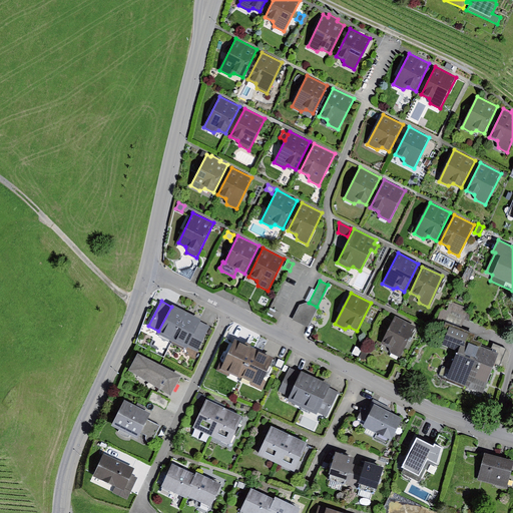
[(317,307),(309,303),(307,302),(300,305),(292,320),(309,328),(318,308),(317,307)]
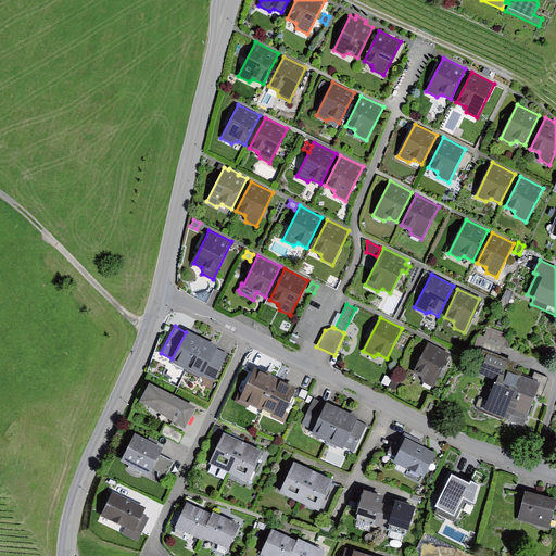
[(186,368),(202,337),(187,329),(186,332),(171,361),(186,368)]
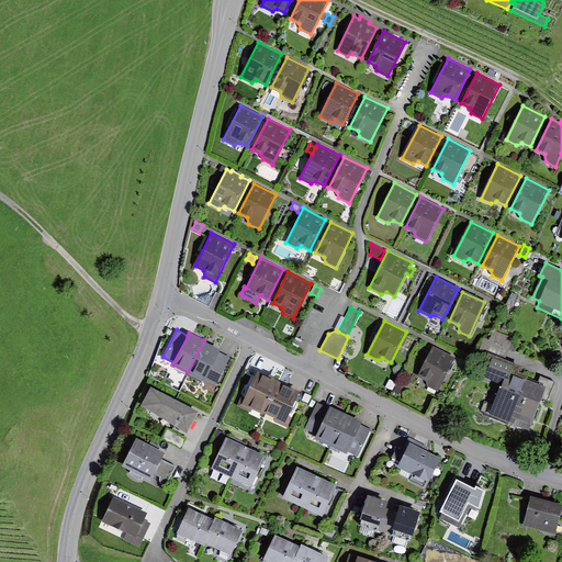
[(507,424),(526,380),(516,375),(519,368),(501,360),(509,339),(493,333),(489,343),(482,339),(474,360),(483,363),(476,378),(498,386),(486,415),(507,424)]
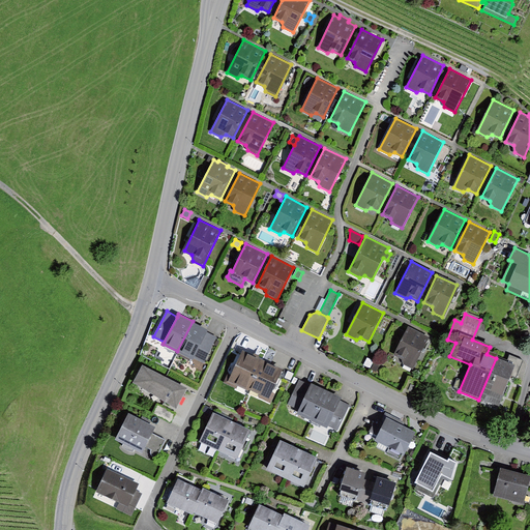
[(193,321),(177,351),(193,359),(207,332),(208,329),(193,321)]
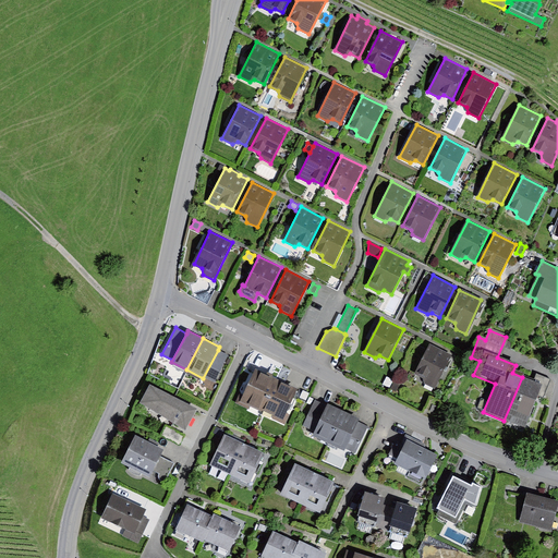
[(431,342),(415,374),(423,377),(424,384),(436,389),(452,354),(431,342)]
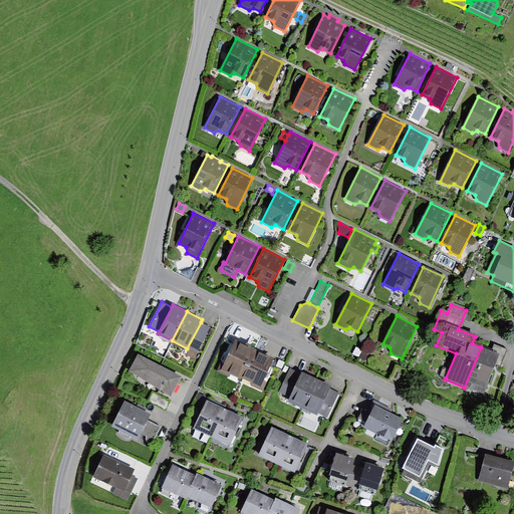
[(210,327),(201,322),(188,347),(198,352),(210,327)]
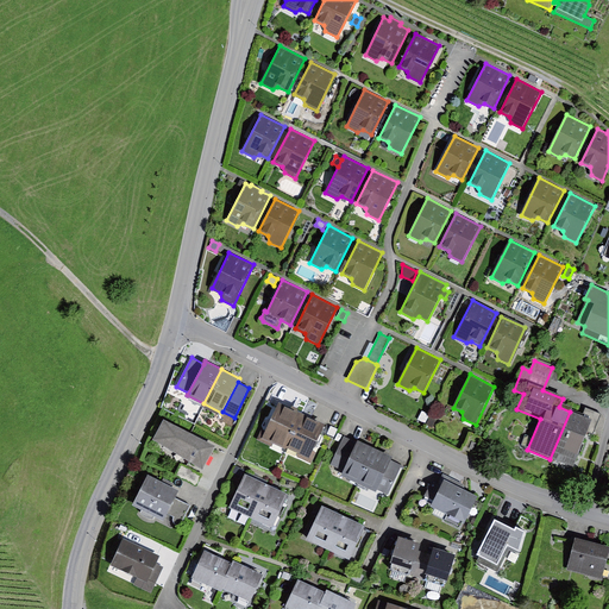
[(287,447),(302,413),(297,410),(299,408),(292,405),(290,407),(278,402),(265,431),(262,429),(257,439),(272,446),(274,444),(286,450),(287,447)]
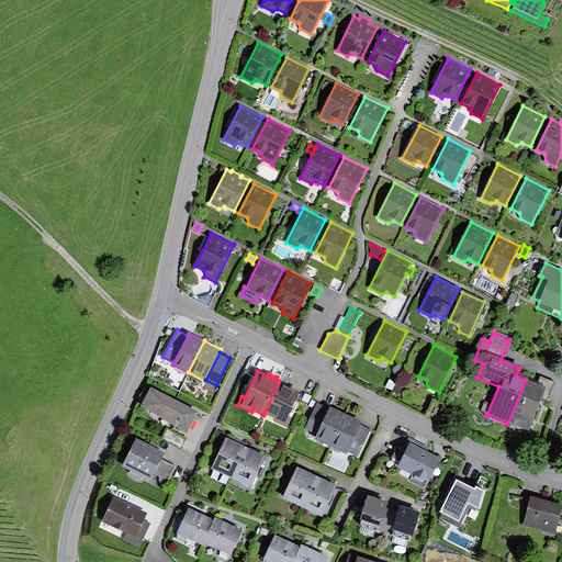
[(526,380),(507,424),(525,431),(541,393),(549,396),(554,384),(540,378),(538,384),(526,380)]
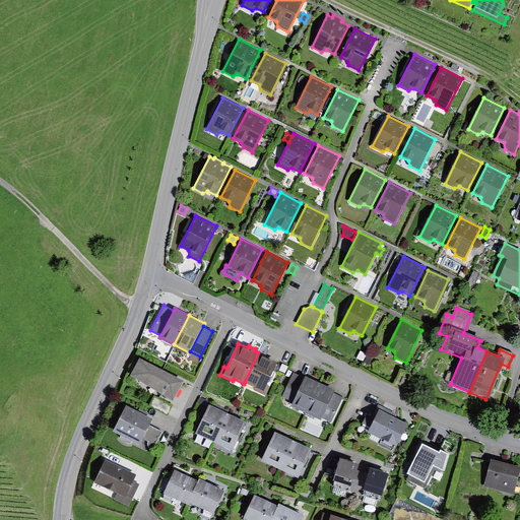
[(258,352),(245,382),(255,386),(253,390),(265,395),(270,386),(267,384),(277,362),(258,352)]
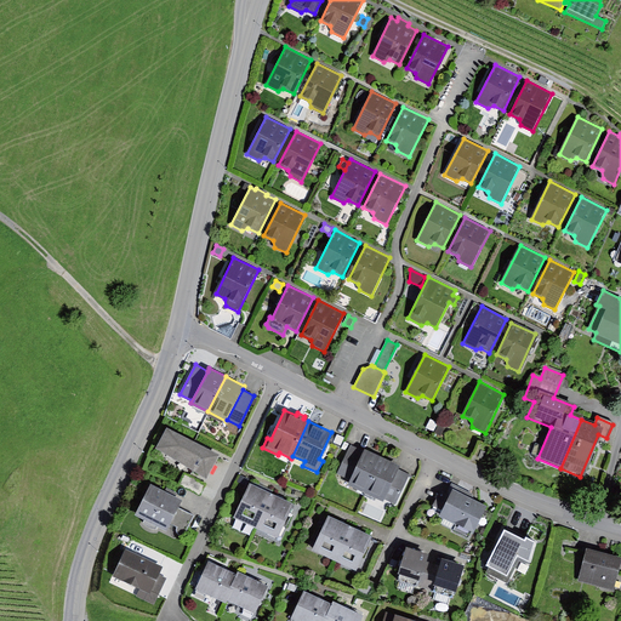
[(431,421),(427,428),(434,432),(438,425),(431,421)]
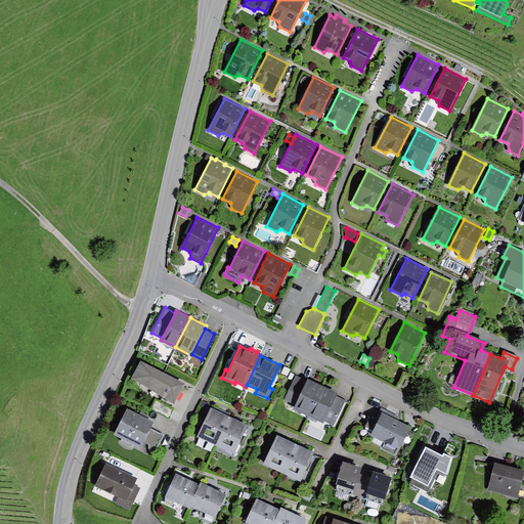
[(182,381),(136,358),(127,377),(172,400),(182,381)]
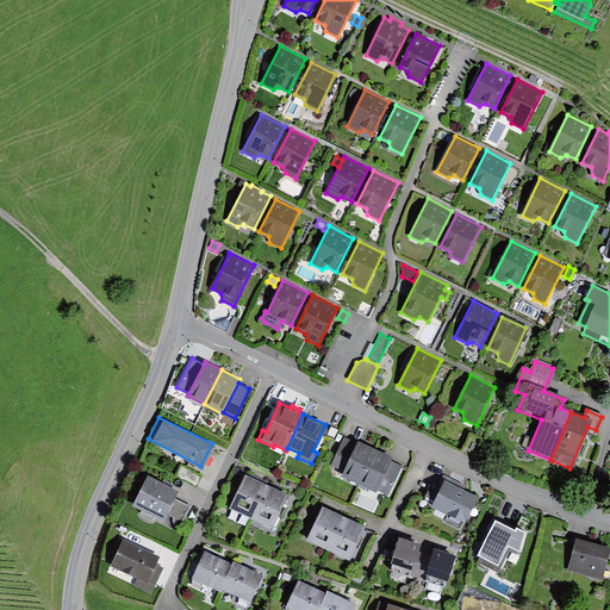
[(431,417),(428,424),(434,428),(437,421),(431,417)]
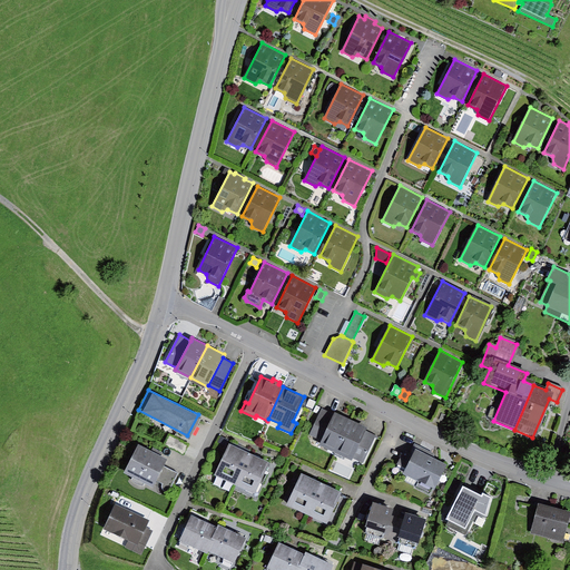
[(322,440),(334,413),(322,408),(310,434),(322,440)]
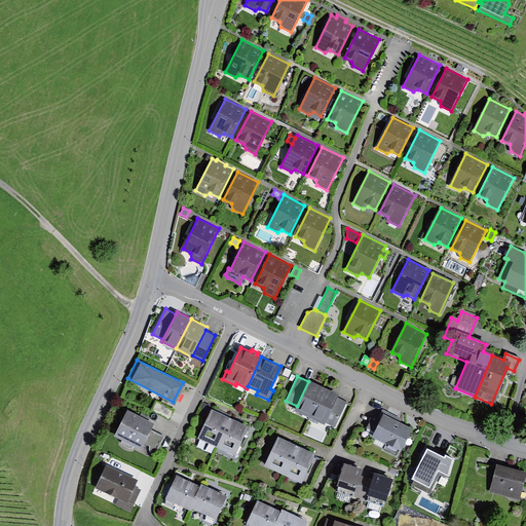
[(325,386),(309,380),(308,381),(297,406),(295,410),(310,417),(325,386)]
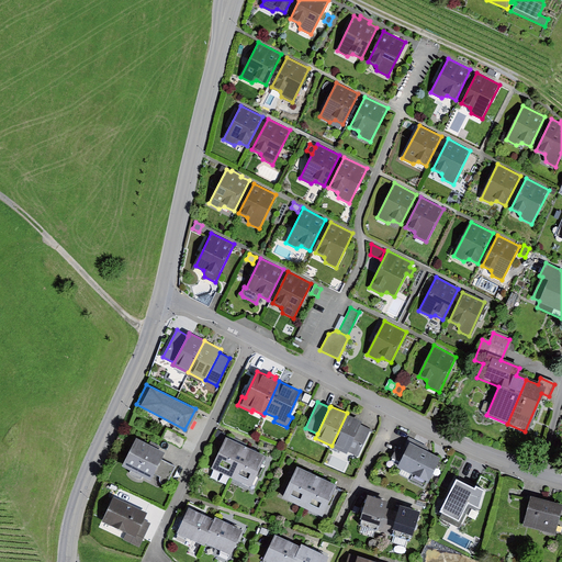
[(362,420),(347,413),(332,446),(348,453),(348,451),(361,425),(362,420)]
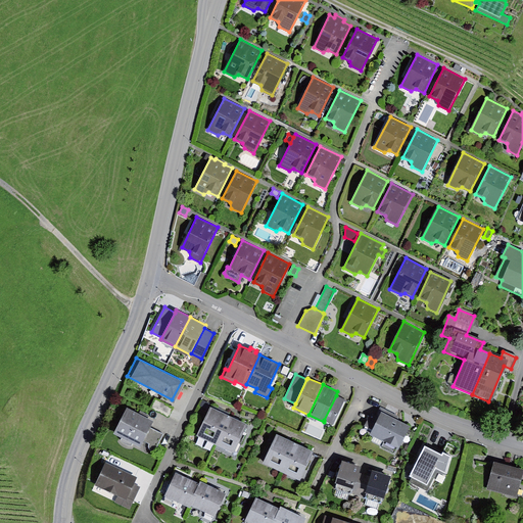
[(345,399),(336,395),(324,420),(334,424),(345,399)]
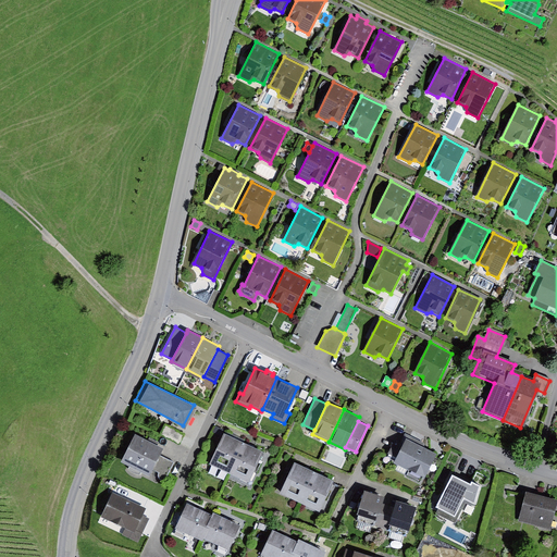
[(160,446),(130,433),(119,458),(127,462),(125,468),(161,483),(171,461),(157,455),(160,446)]
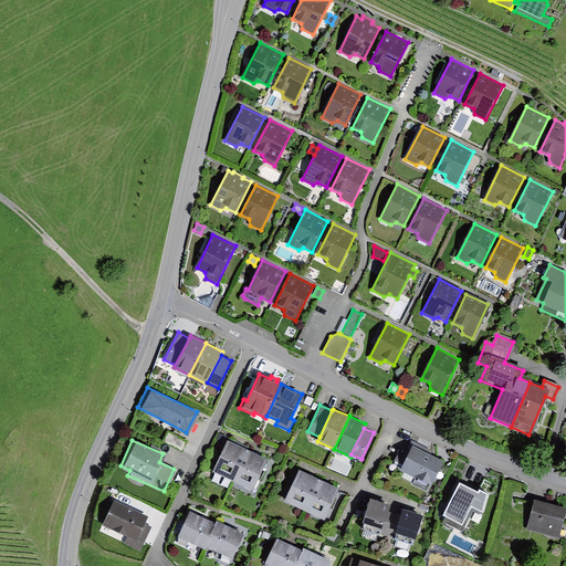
[(231,480),(245,449),(224,440),(210,471),(231,480)]
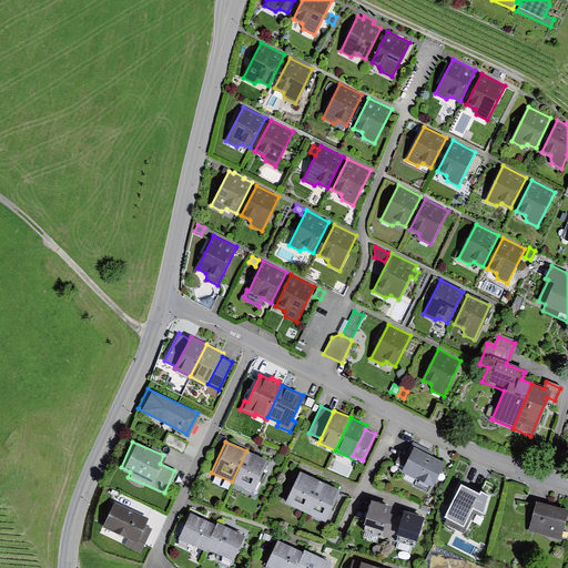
[(446,463),(415,446),(402,472),(417,479),(415,484),(429,492),(432,487),(434,488),(446,463)]
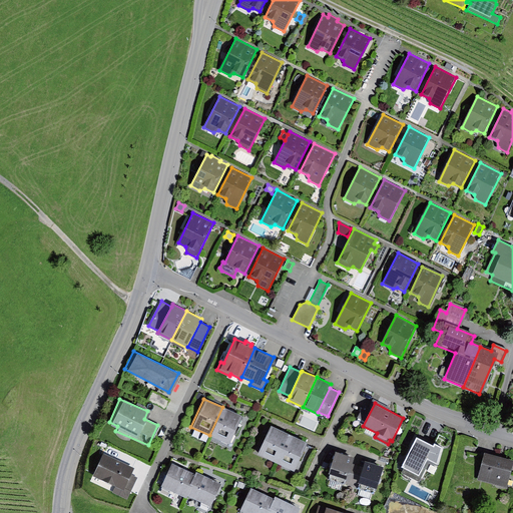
[(228,443),(240,415),(222,407),(209,435),(228,443)]
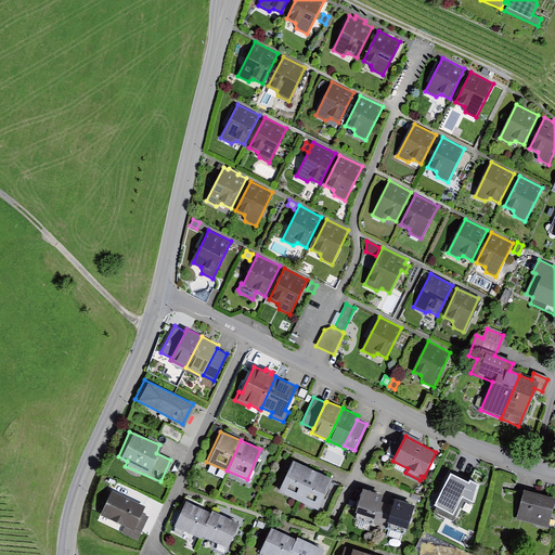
[(297,499),(311,469),(289,460),(275,489),(297,499)]
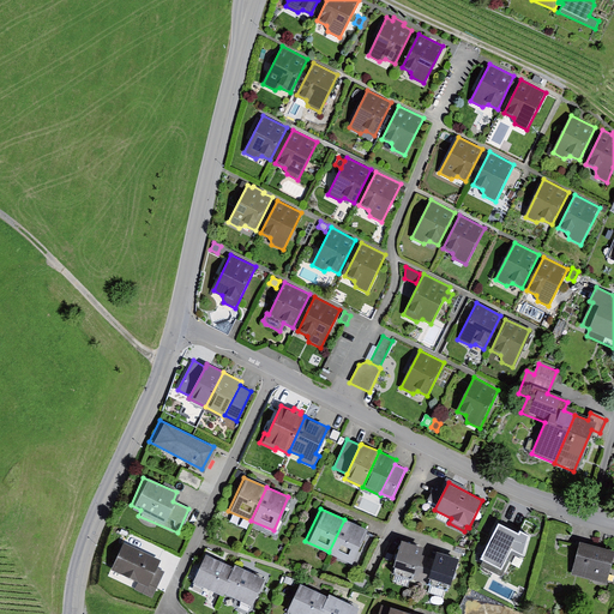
[(353,563),(368,529),(344,519),(329,552),(353,563)]
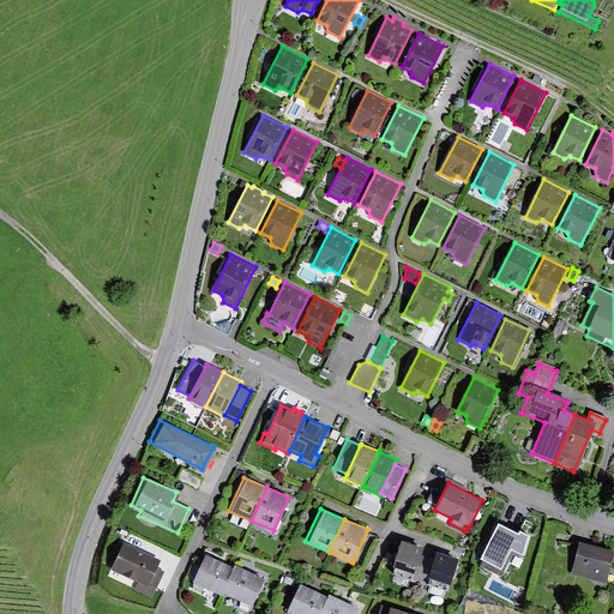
[(519,533),(500,522),(481,558),(483,560),(481,566),(503,576),(513,554),(524,557),(531,535),(537,525),(527,519),(519,533)]
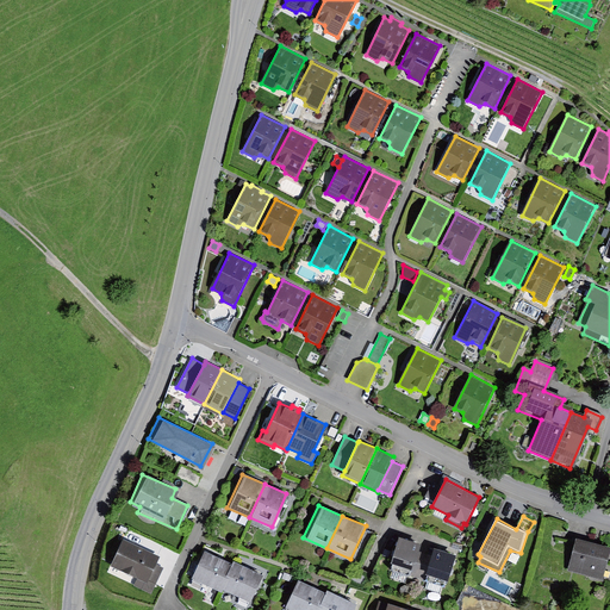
[(414,580),(422,553),(416,552),(418,545),(394,536),(385,566),(388,567),(387,572),(414,580)]
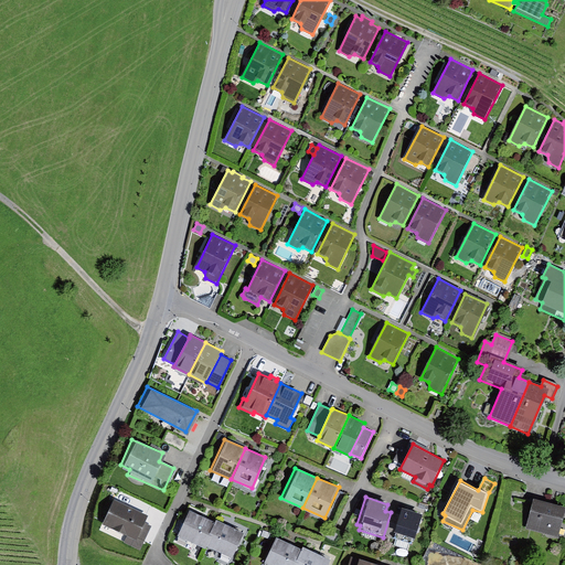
[(145,512),(109,498),(99,522),(124,532),(120,541),(139,548),(149,524),(141,521),(145,512)]
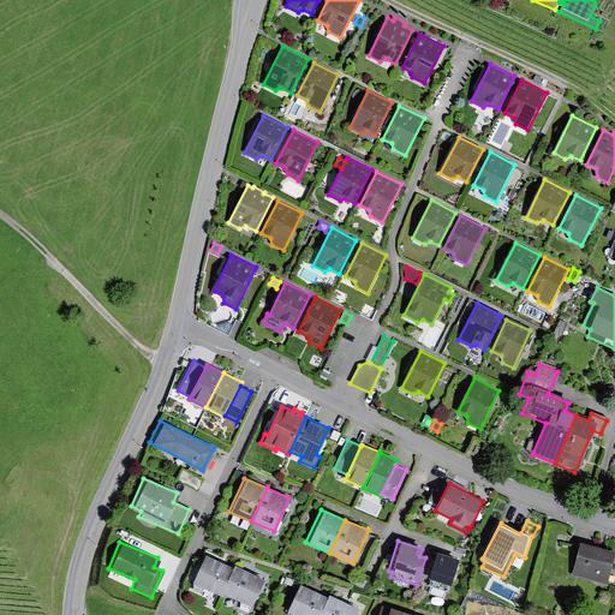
[(614,560),(614,550),(581,542),(573,575),(609,584),(614,560)]
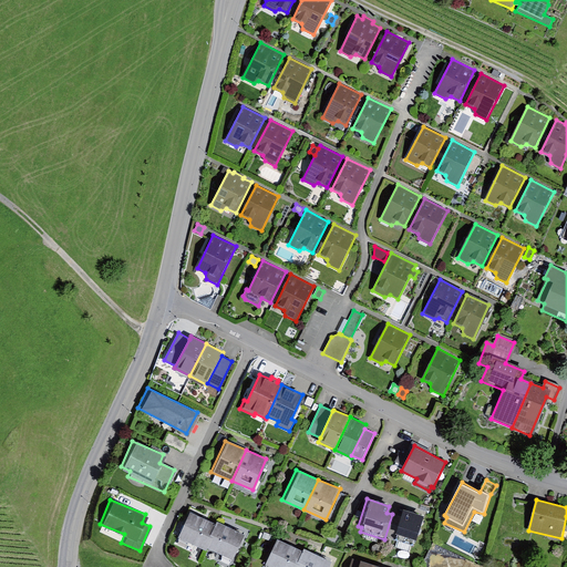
[(392,514),(384,539),(411,547),(420,518),(401,512),(399,516),(392,514)]
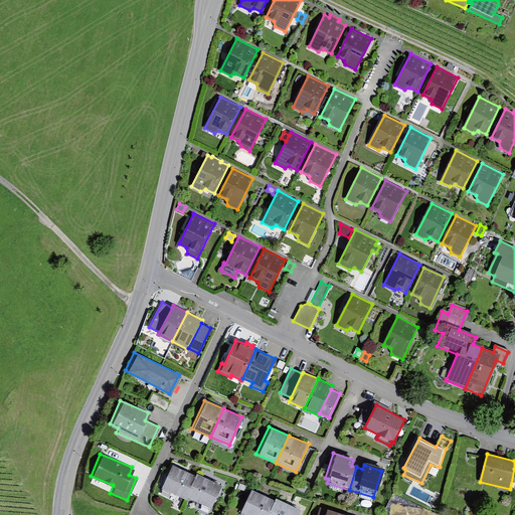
[(183,496),(192,476),(169,466),(159,489),(182,500),(183,496)]
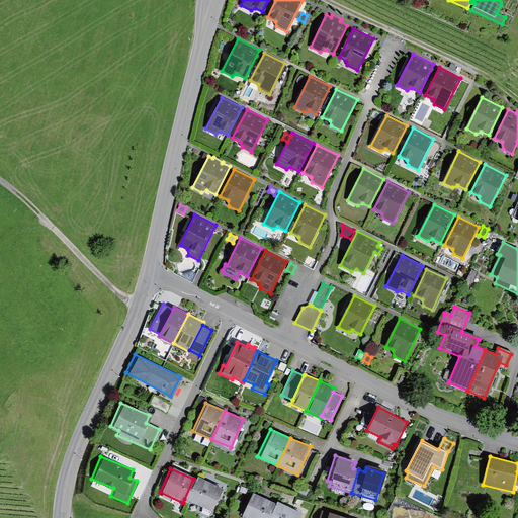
[(193,479),(184,499),(211,511),(222,488),(195,477),(193,479)]
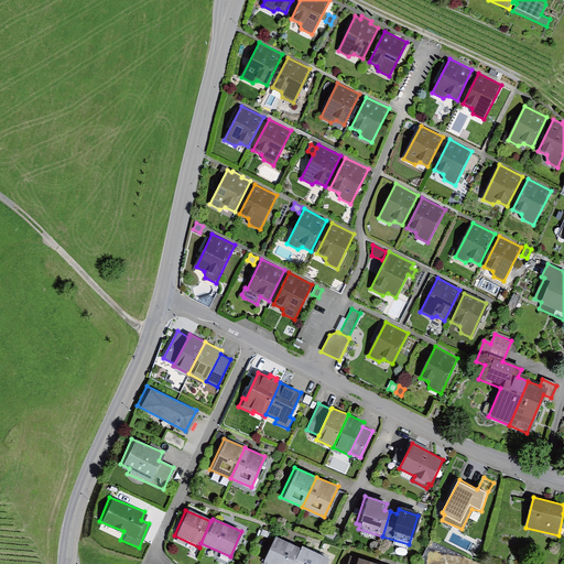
[(292,563),(300,549),(273,537),(261,562),(266,563),(292,563)]
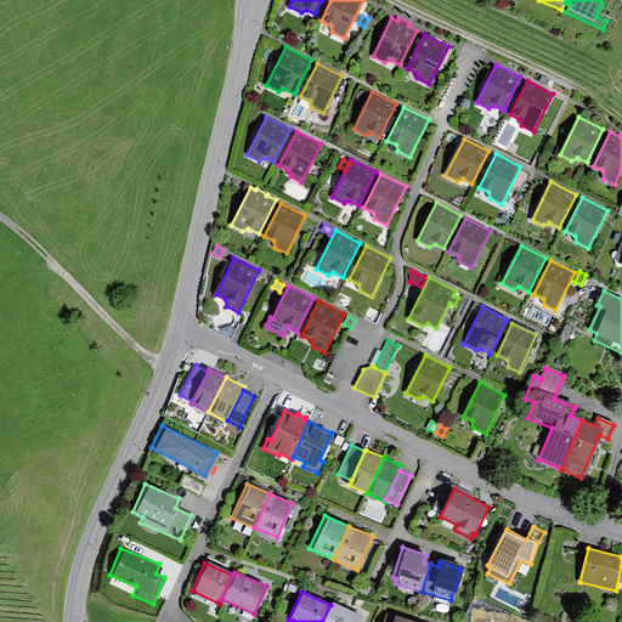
[(331,605),(322,621),(357,621),(361,616),(332,603),(331,605)]
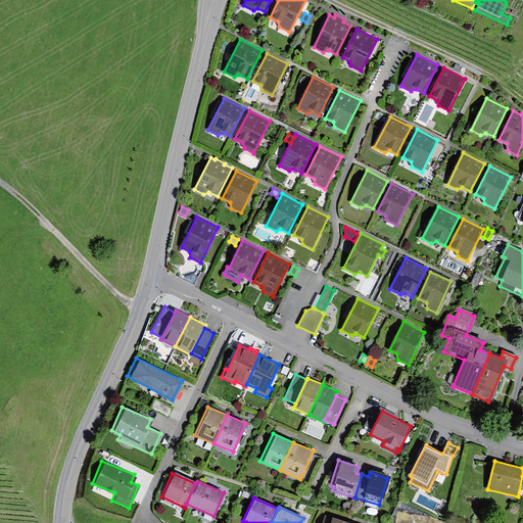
All buildings are outlined.
